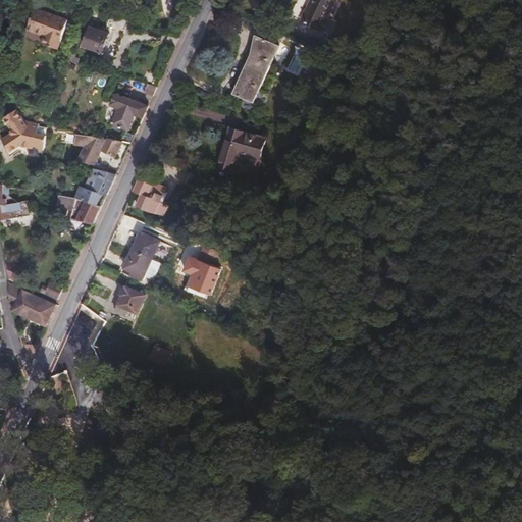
[(330,0),(309,0),(300,21),(318,30),(330,0)]
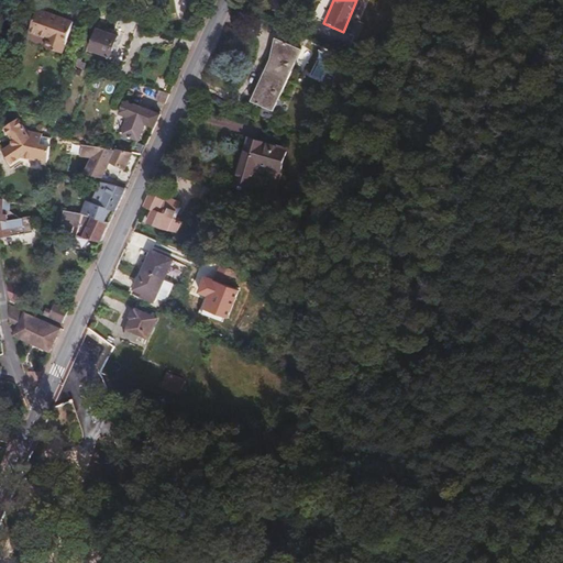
[(75,22),(39,9),(32,31),(50,37),(47,46),(65,52),(75,22)]
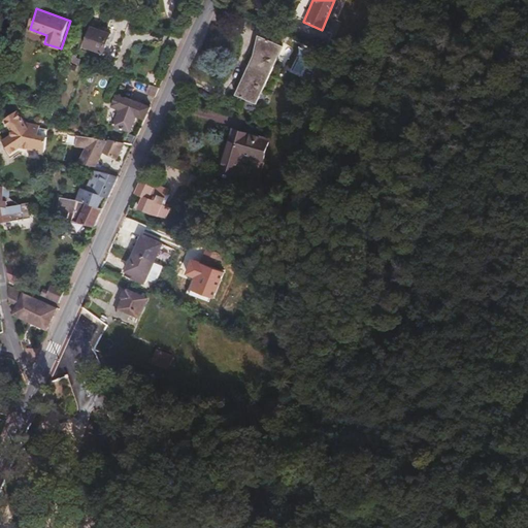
[(112,35),(94,28),(87,47),(106,54),(112,35)]
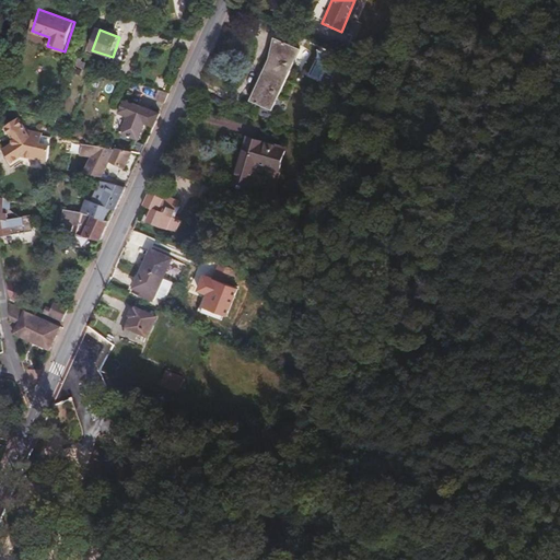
[(251,67),(275,77),(288,48),(264,38),(251,67)]
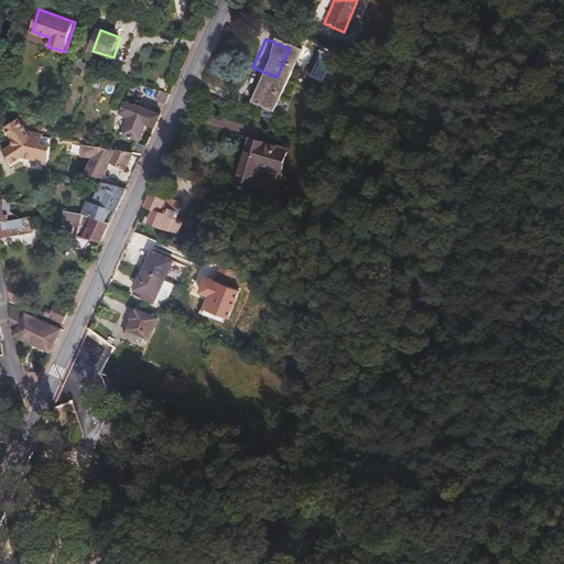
[(278,108),(285,111),(311,52),(303,49),(278,108)]
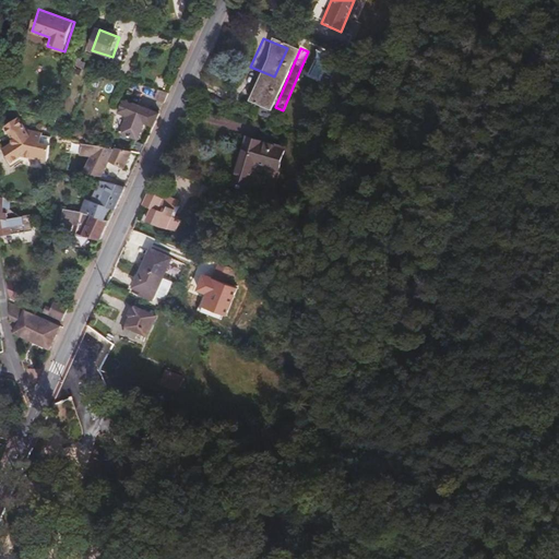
[(262,105),(274,76),(250,67),(238,94),(262,105)]
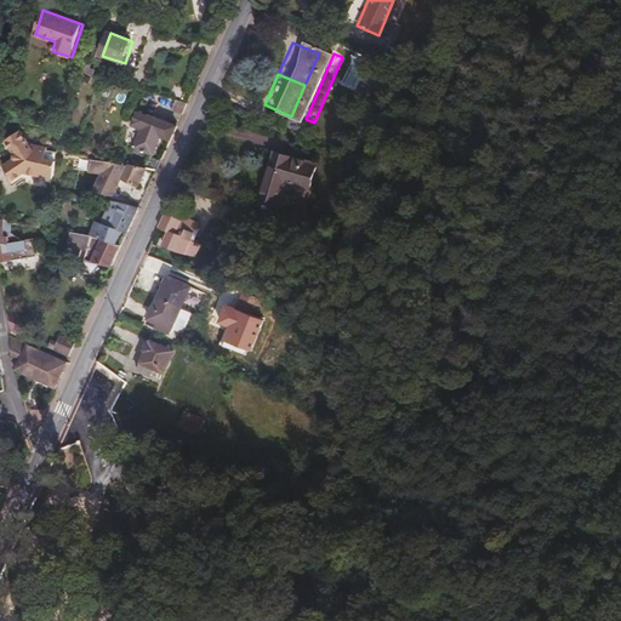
[(187,103),(192,92),(176,85),(170,98),(176,100),(187,103)]
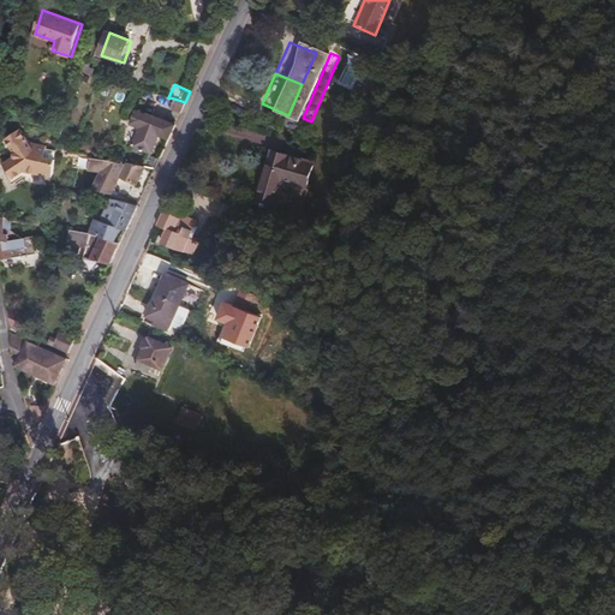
[(163,96),(139,88),(136,97),(160,106),(163,96)]
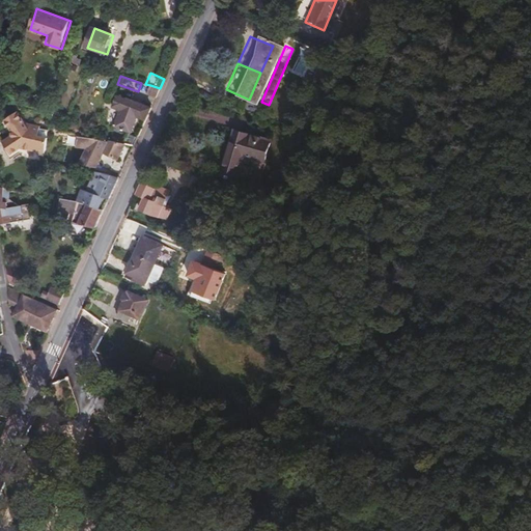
[(150,85),(145,84),(141,83),(138,91),(147,94),(150,85)]
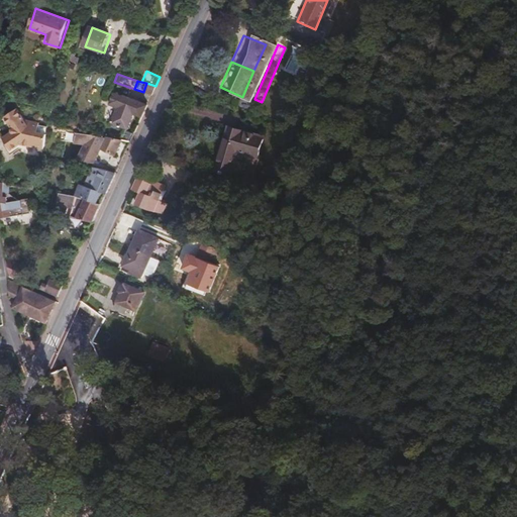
[(151,95),(156,86),(146,83),(143,92),(151,95)]
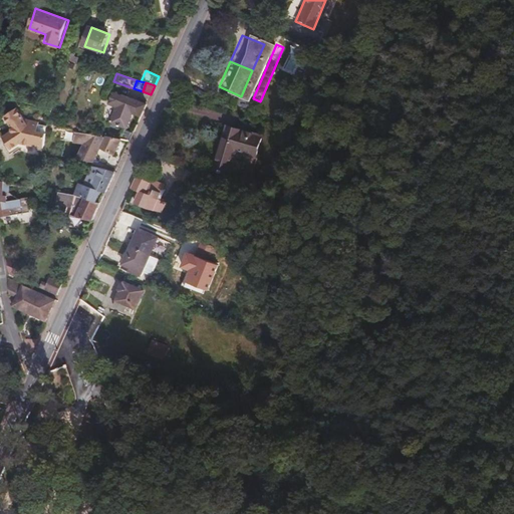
[(141,116),(147,104),(123,95),(123,96),(113,92),(109,102),(120,107),(115,123),(122,125),(127,110),(141,116)]
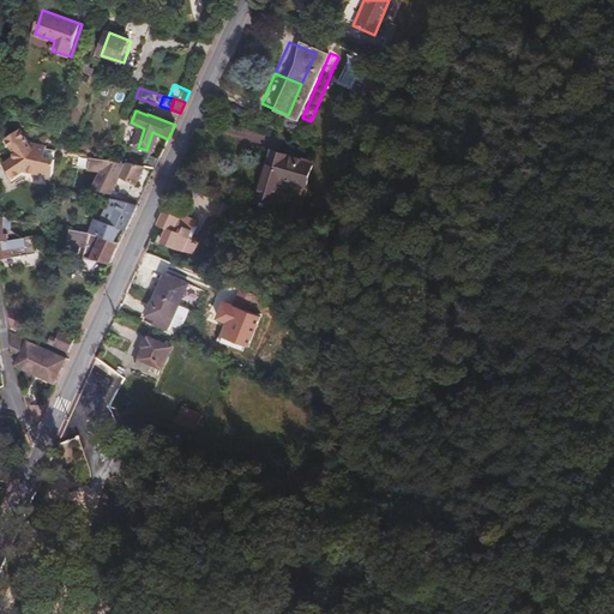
[(54,172),(59,148),(47,146),(47,144),(35,142),(35,144),(31,144),(20,128),(5,138),(17,155),(8,161),(54,172)]
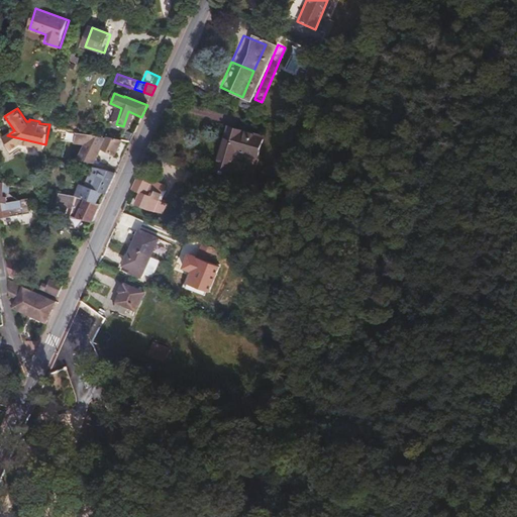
[(76,129),(63,126),(61,134),(74,137),(76,129)]
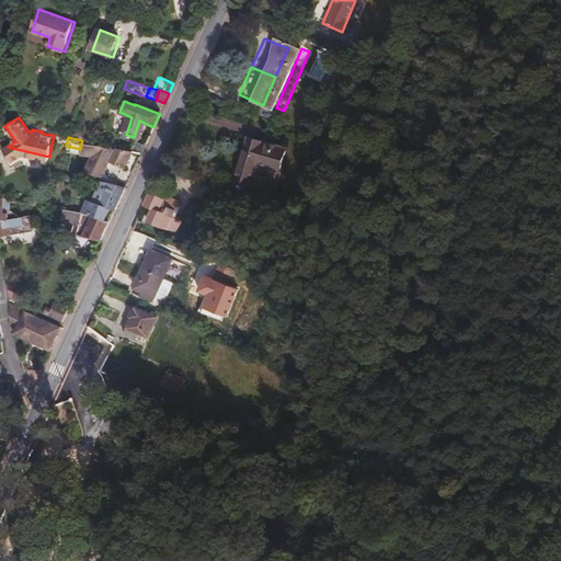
[(274,172),(282,150),(245,139),(230,184),(245,190),(251,170),(259,173),(261,168),(274,172)]
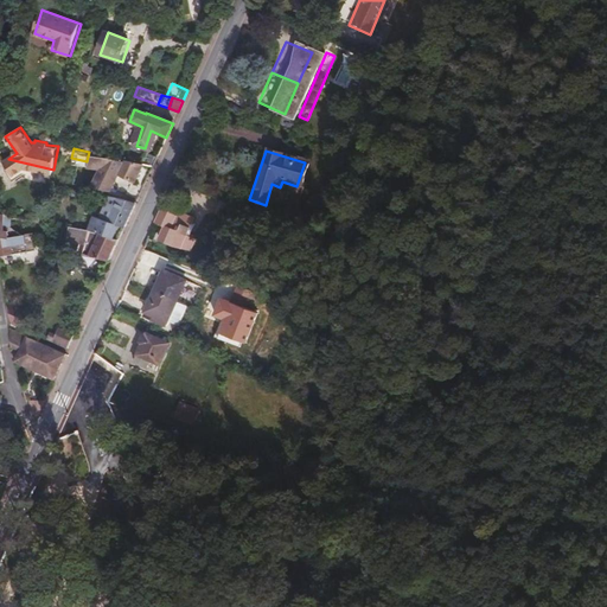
[(89,152),(87,161),(104,166),(109,157),(89,152)]
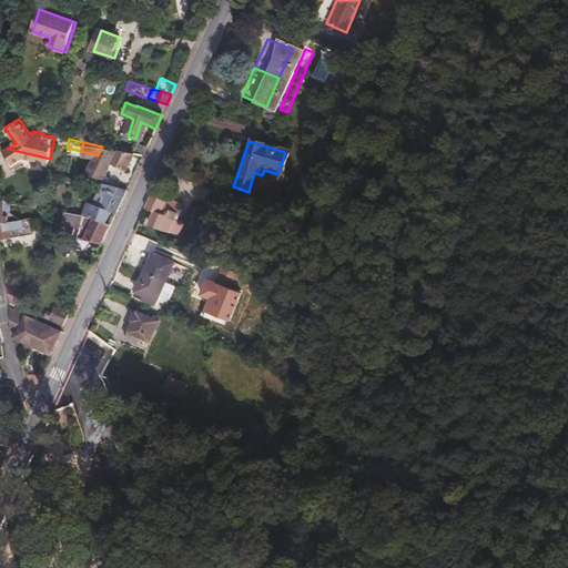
[(128,171),(134,154),(102,146),(98,155),(88,178),(97,179),(104,162),(128,171)]
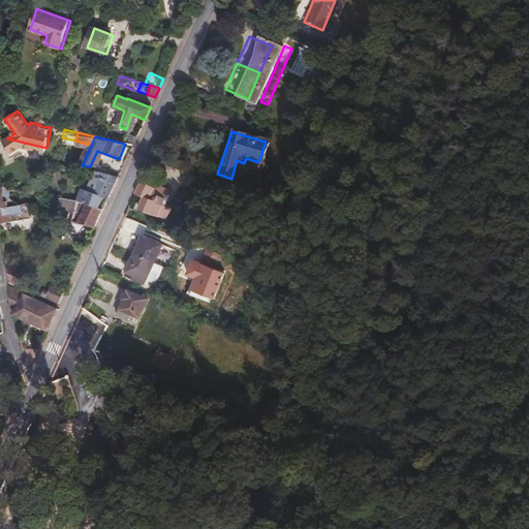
[(47,148),(7,138),(3,141),(12,153),(23,146),(37,149),(40,153),(47,149),(47,148)]
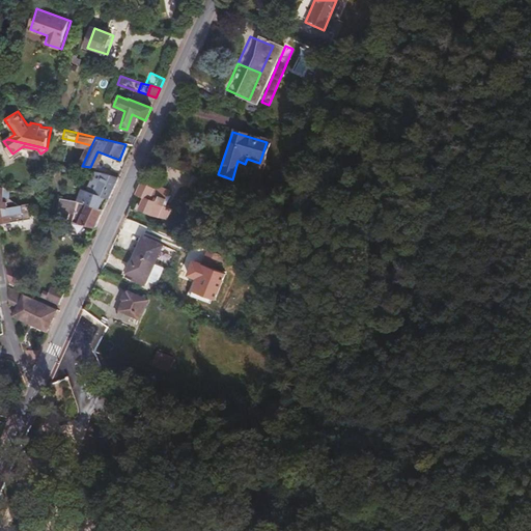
[(109,200),(119,178),(103,172),(87,170),(85,176),(92,177),(87,192),(84,191),(79,202),(80,202),(88,204),(88,205),(101,210),(105,198),(109,200)]
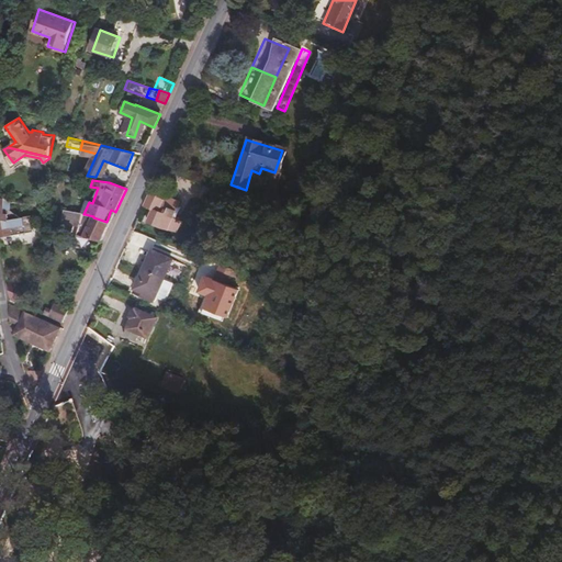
[(150,191),(143,208),(153,212),(147,225),(167,231),(179,203),(150,191)]
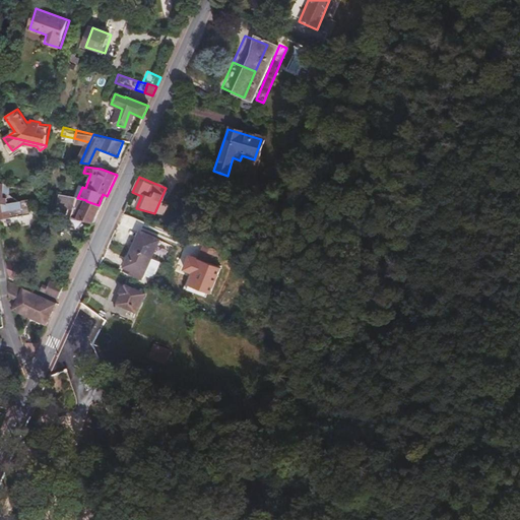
[(7,185),(0,183),(0,219),(4,219),(15,217),(13,205),(11,205),(10,196),(9,194),(7,185)]
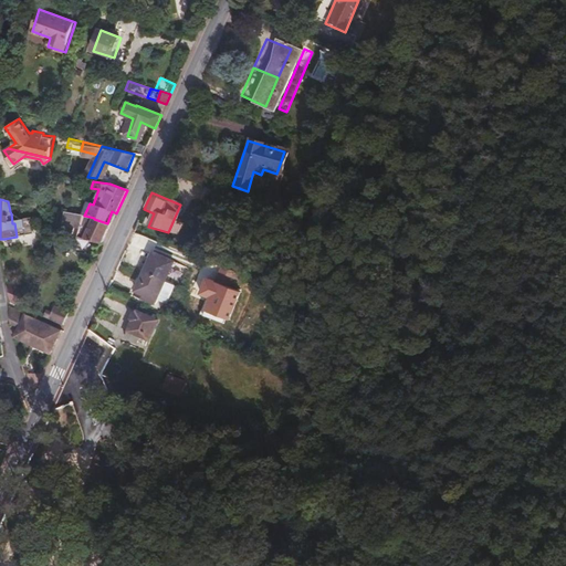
[(16,212),(11,213),(12,223),(14,223),(17,237),(31,233),(30,230),(35,230),(32,217),(20,219),(16,212)]
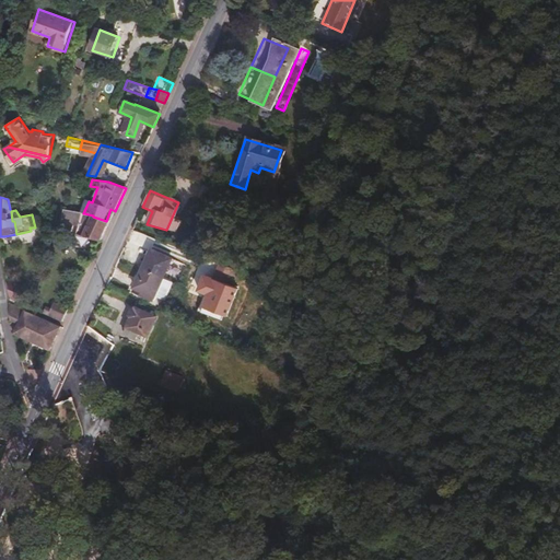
[(73,233),(78,234),(84,213),(83,213),(66,210),(63,223),(76,225),(73,233)]
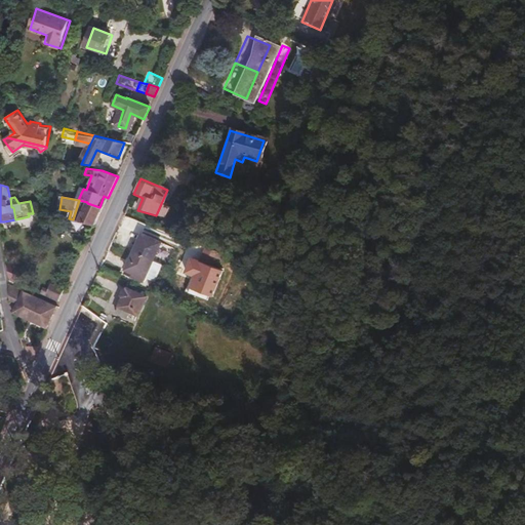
[(94,228),(104,208),(99,207),(87,203),(87,202),(79,200),(73,219),(94,228)]
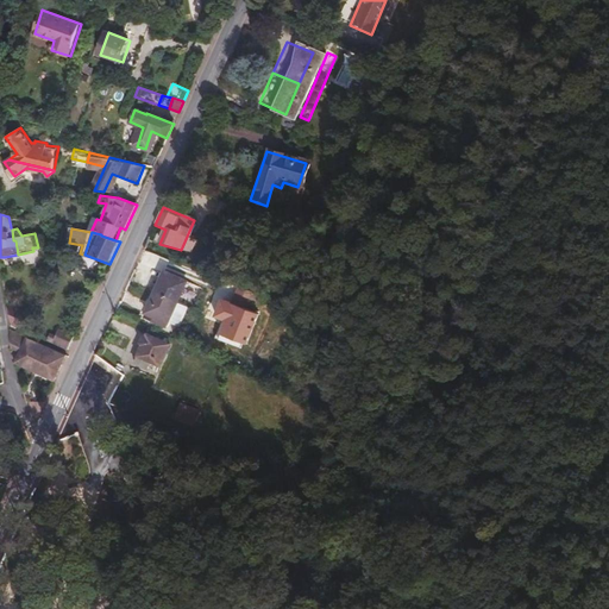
[(155,294),(176,305),(186,283),(164,275),(155,294)]
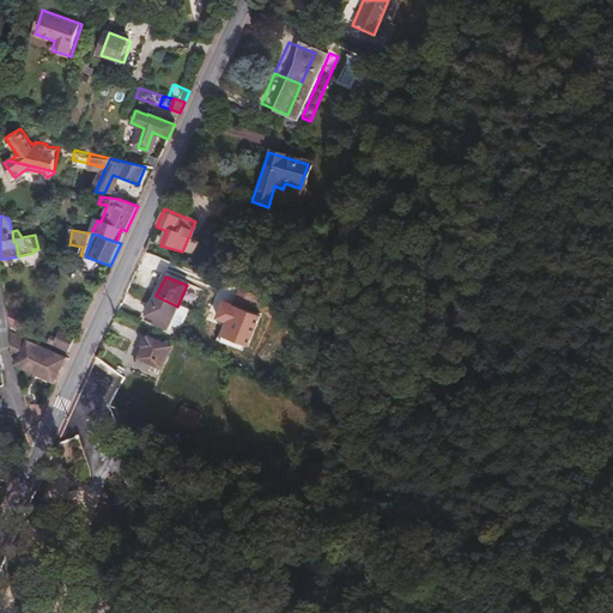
[(169,326),(177,307),(156,296),(146,316),(169,326)]
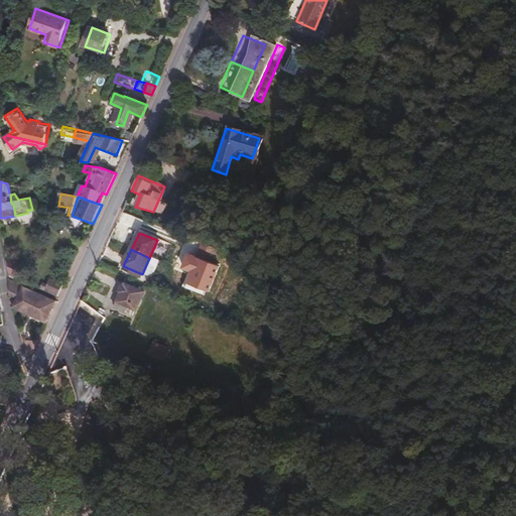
[(17,277),(21,263),(7,258),(11,275),(17,277)]
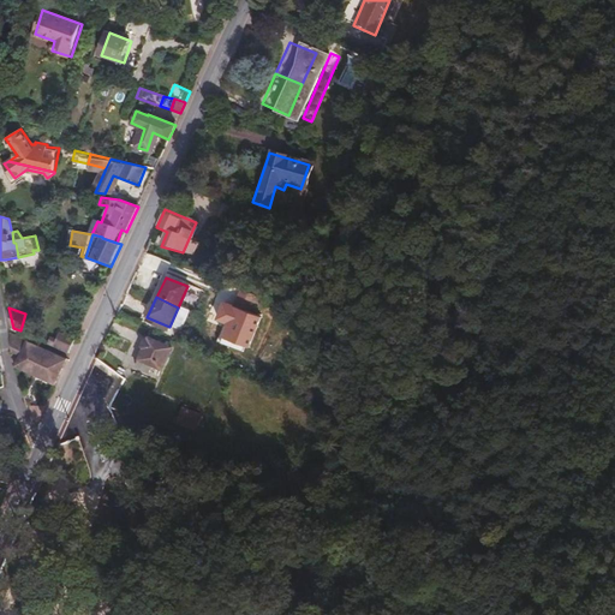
[(31,316),(25,314),(21,330),(28,334),(31,316)]
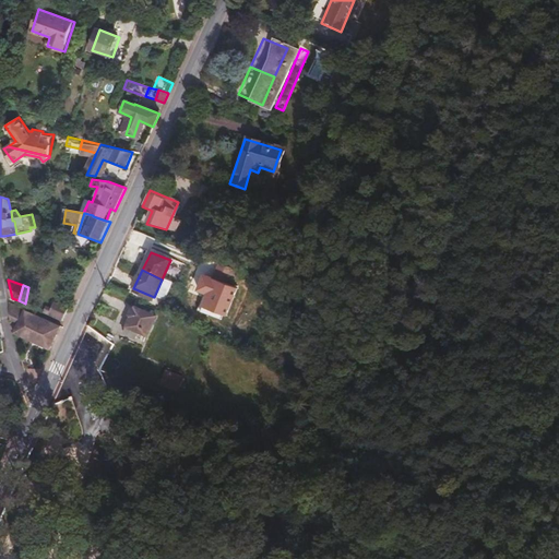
[(63,322),(70,308),(58,302),(57,306),(59,307),(57,312),(55,318),(63,322)]
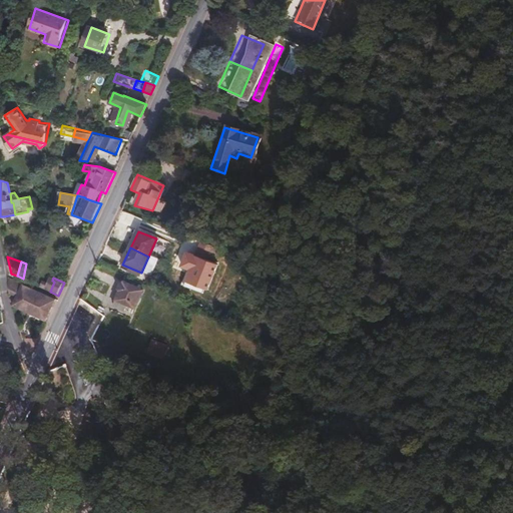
[(56,301),(10,279),(11,293),(18,296),(18,298),(11,296),(14,307),(46,322),(56,301)]
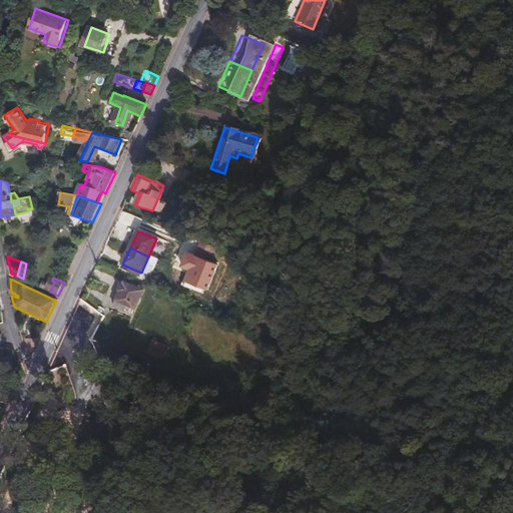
[(50,281),(46,290),(50,292),(52,287),(54,282),(52,281),(50,281)]
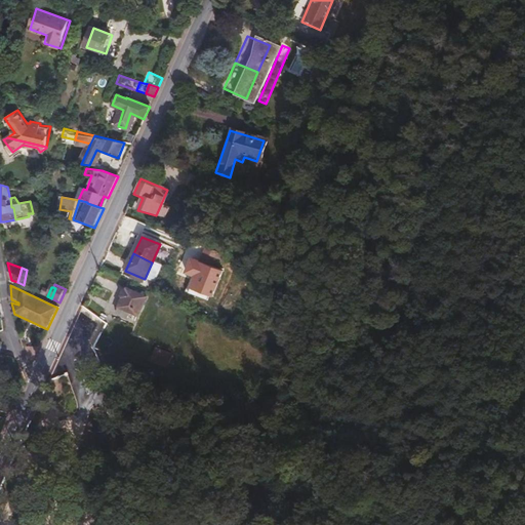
[(118,311),(128,315),(136,318),(146,297),(128,290),(118,311)]
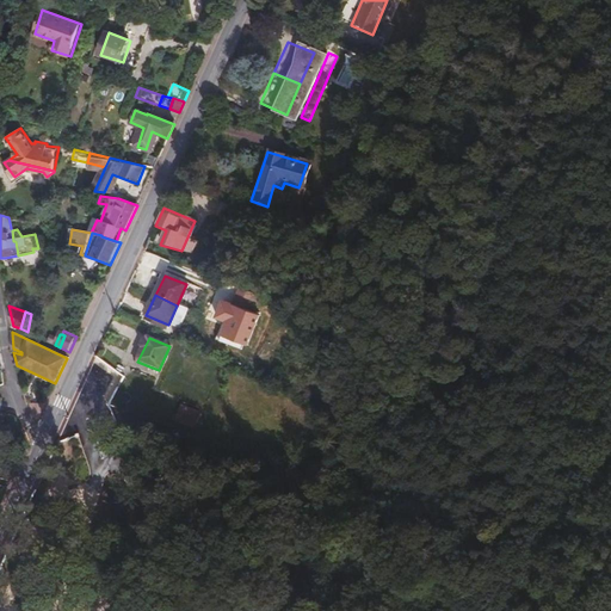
[(39,419),(45,405),(31,409),(34,414),(35,417),(39,419)]
